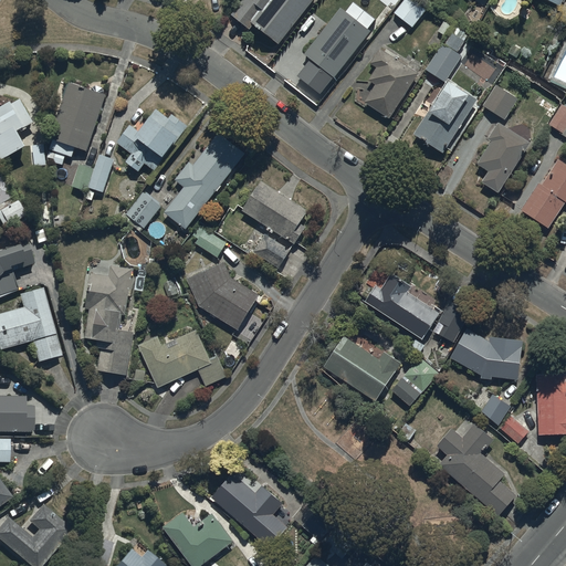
[(243,0),(233,13),(250,29),(254,24),(262,31),(263,30),(279,44),(314,0),(243,0)]
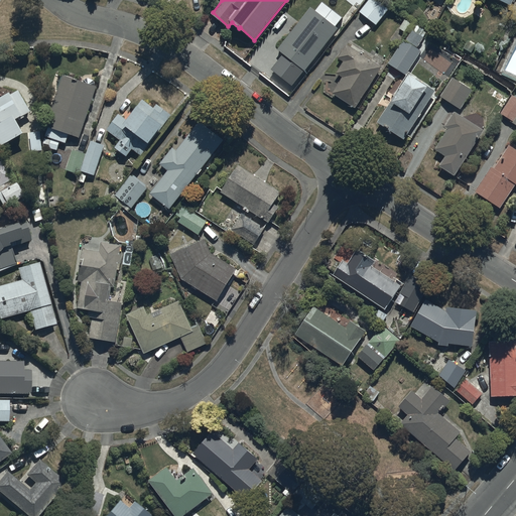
[(389,8),(378,0),(368,0),(360,11),(376,24),(389,8)]
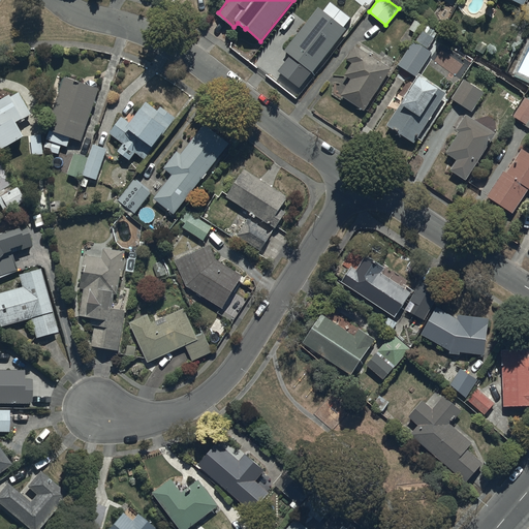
[(348,29),(319,6),(285,50),(291,55),(279,70),(302,88),(348,29)]
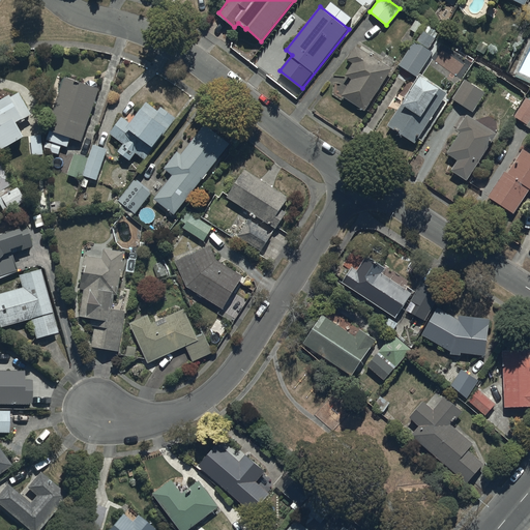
[(416,41),(414,40),(400,65),(417,76),(432,52),(429,50),(439,31),(429,26),(424,32),(422,31),(416,41)]
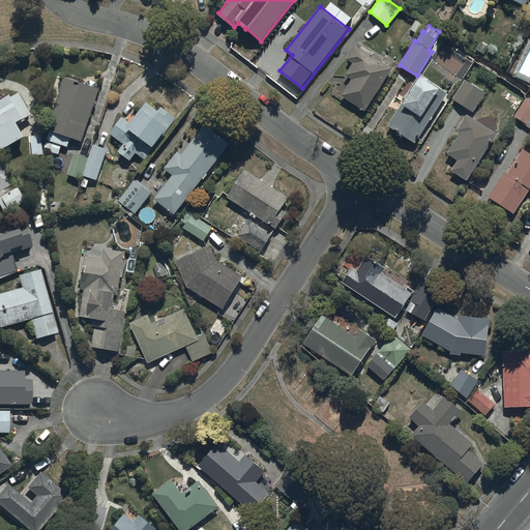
[(351,80),(341,94),(364,111),(392,70),(355,45),(346,59),(353,64),(345,76),(351,80)]
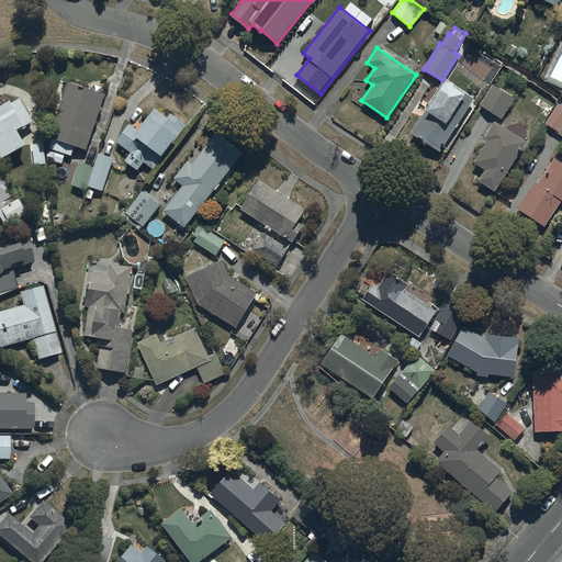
[(474,97),(446,79),(411,134),(439,153),(474,97)]
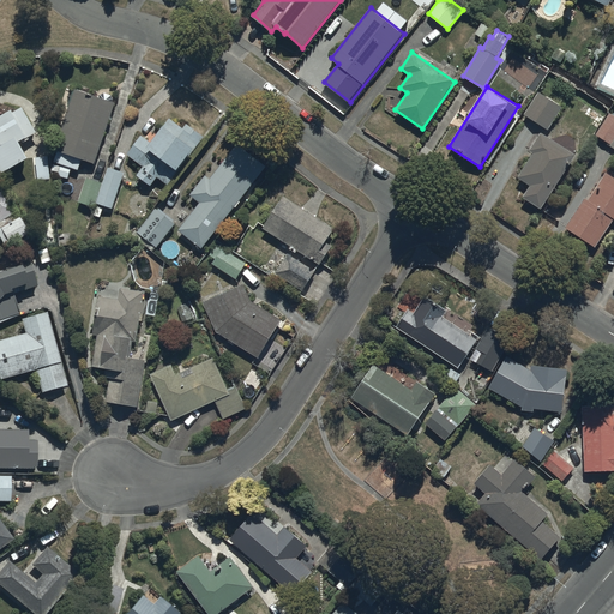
[(118,103),(76,88),(53,148),(59,150),(55,161),(62,163),(58,176),(70,180),(74,168),(79,169),(83,158),(95,163),(118,103)]
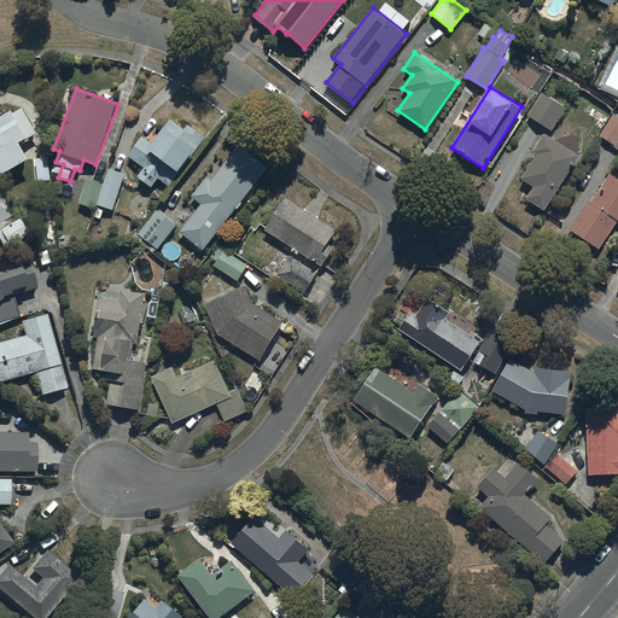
[(565,106),(541,93),(528,115),(552,129),(565,106)]
